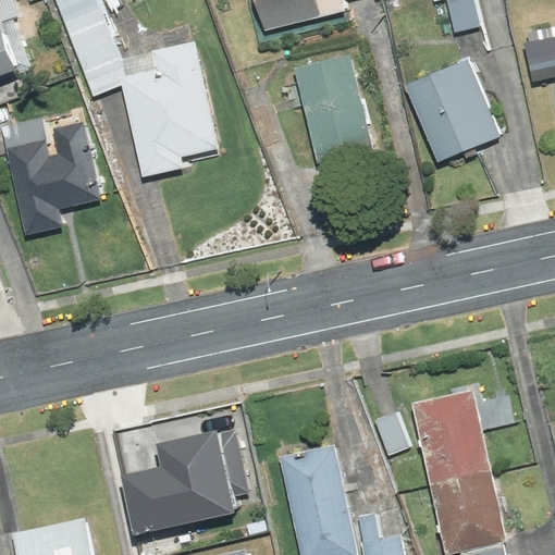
[(0,81),(33,70),(14,20),(20,17),(13,0),(0,0),(0,81)]
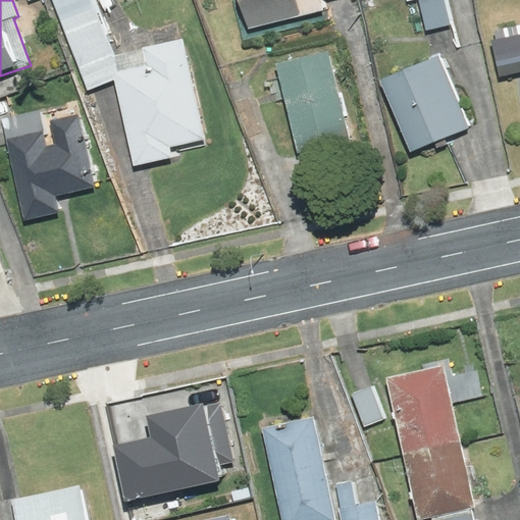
[(147,64),(121,70),(94,0),(52,0),(87,91),(114,81),(134,167),(173,159),(171,148),(207,140),(186,39),(143,48),(147,64)]
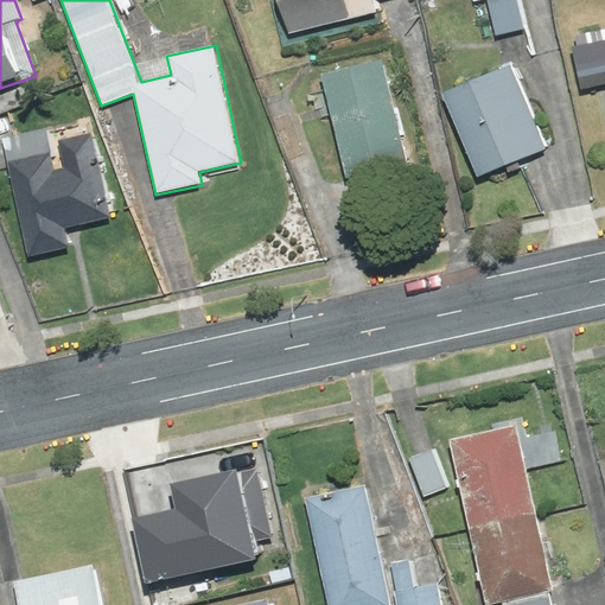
[(276,0),(286,34),(380,11),(377,0),(276,0)]
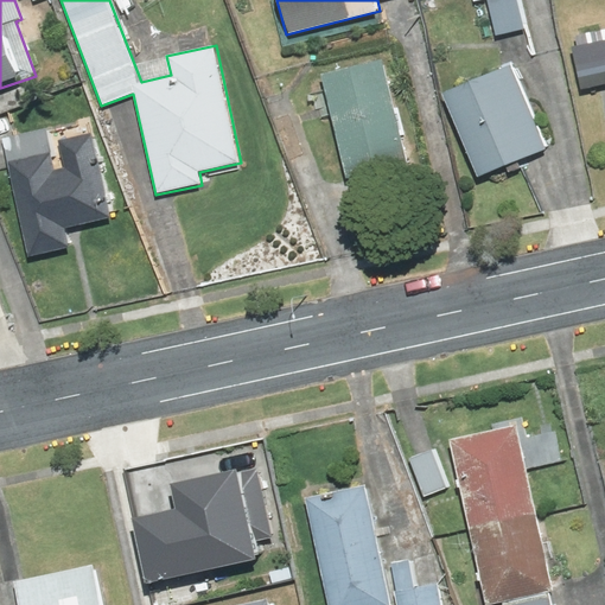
[(523,30),(516,0),(486,0),(495,34),(523,30)]
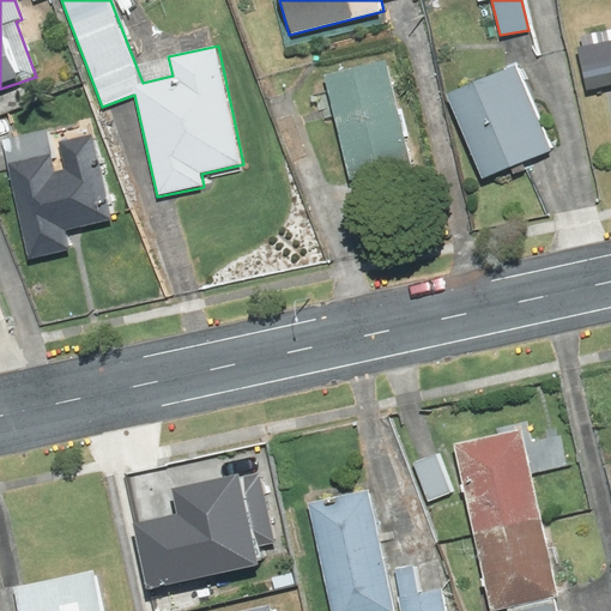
[(610,40),(579,48),(587,90),(610,84),(610,40)]
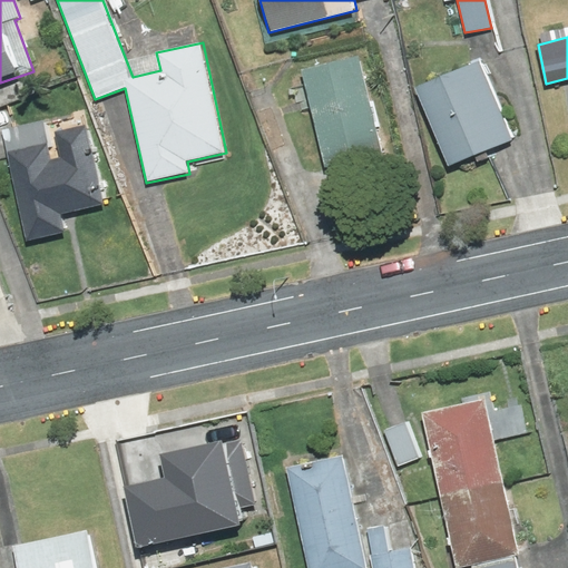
[(360,56),(302,69),(325,170),(383,156),(360,56)]
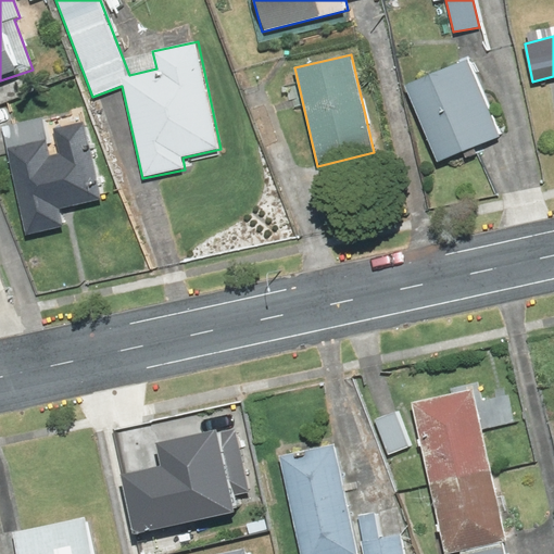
[(466,58),(404,85),(438,164),(501,137),(466,58)]
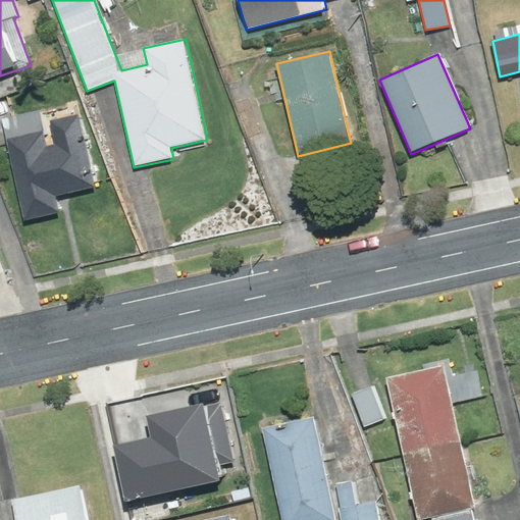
[(39,109),(1,117),(23,222),(61,215),(57,196),(97,187),(82,115),(51,121),(55,143),(46,145),(39,109)]
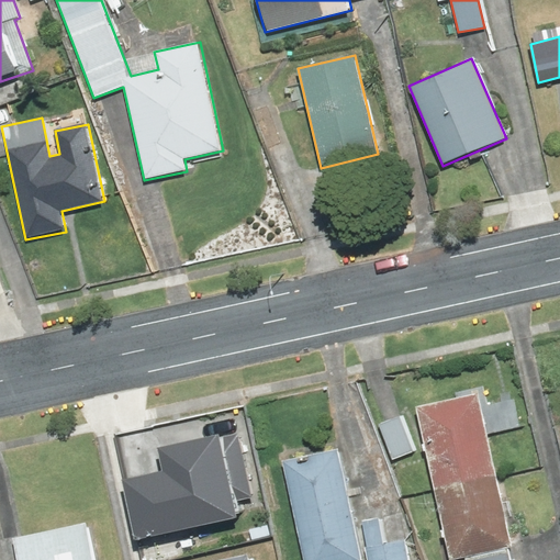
[(516,559),(480,391),(415,405),(448,559),(465,556),(465,559),(516,559)]
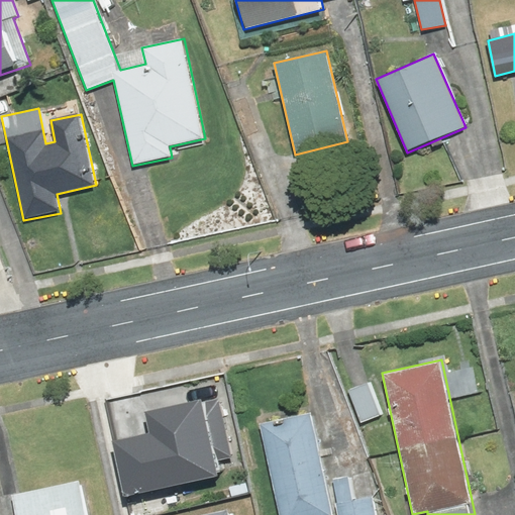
[(229,411),(117,435),(129,495),(242,471),(229,411)]
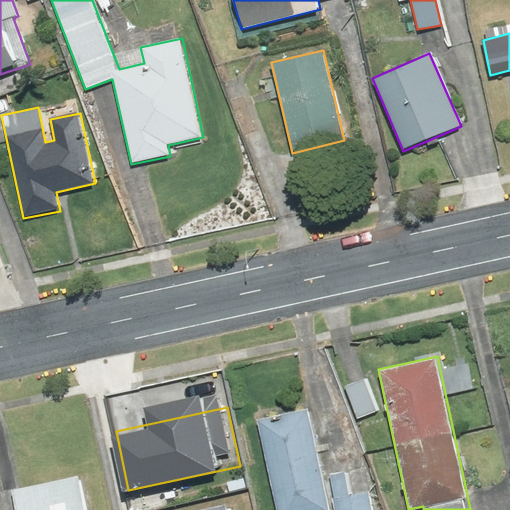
[(330,509),(309,407),(256,417),(275,509),(330,509)]
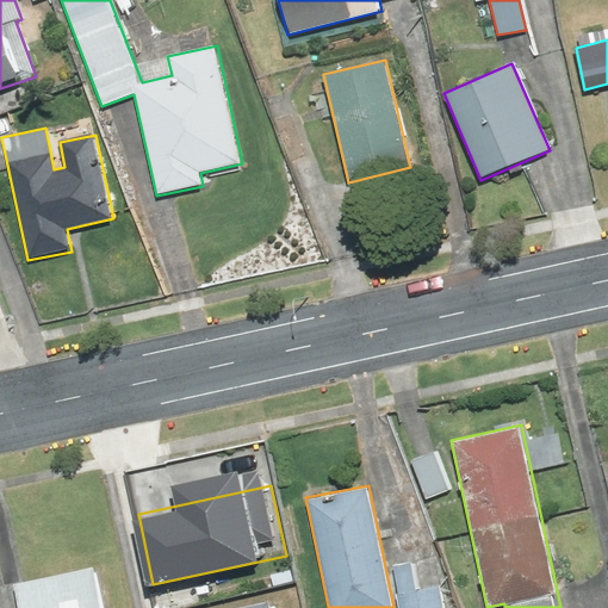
[(100,607),(93,565),(14,581),(19,607),(100,607)]
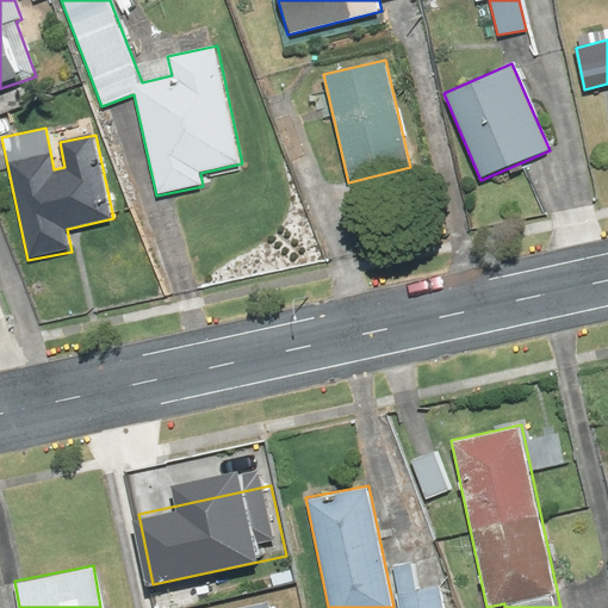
[(442,607),(439,583),(394,591),(396,607),(442,607)]
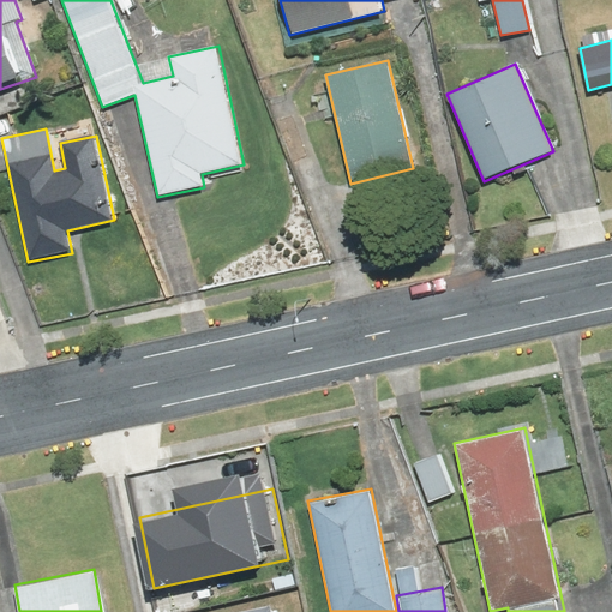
All buildings are outlined.
